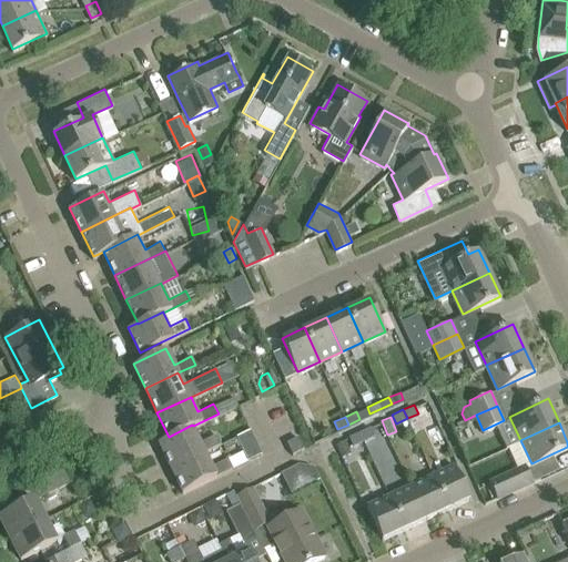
[(200,441),(193,426),(192,425),(169,437),(159,441),(170,466),(204,449),(205,451),(222,442),(217,432),(200,441)]
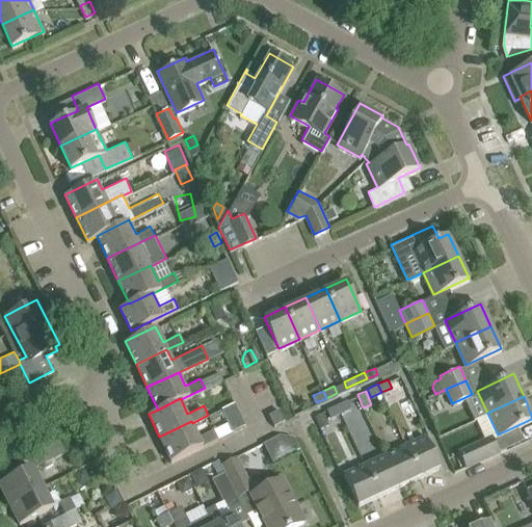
[(340,411),(350,406),(347,399),(337,403),(340,411)]
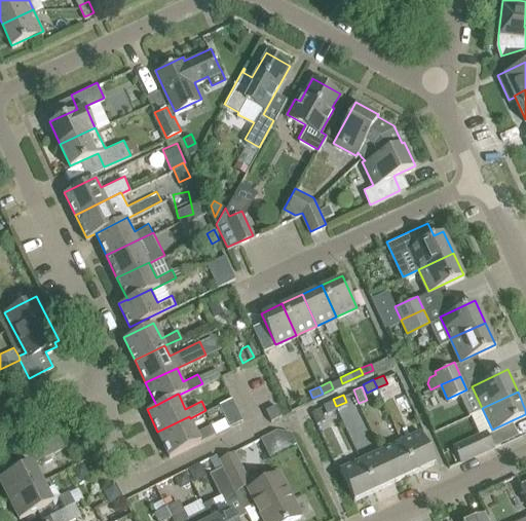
[(218,403),(229,424),(242,418),(231,396),(218,403)]
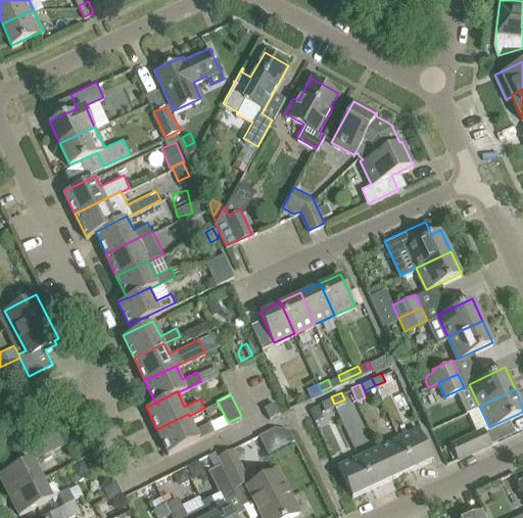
[(324,409),(334,404),(331,396),(321,402),(324,409)]
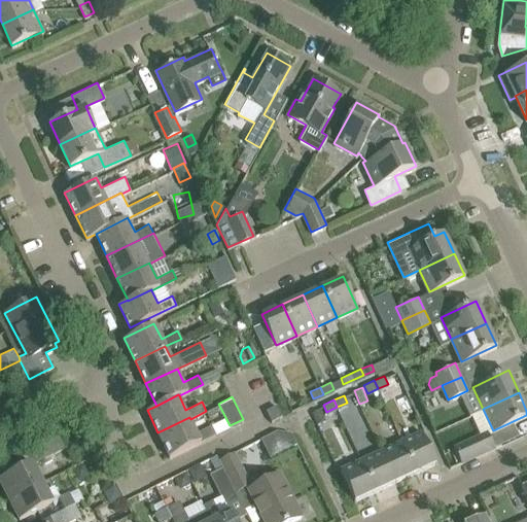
[(282,414),(277,404),(266,409),(272,420),(282,414)]
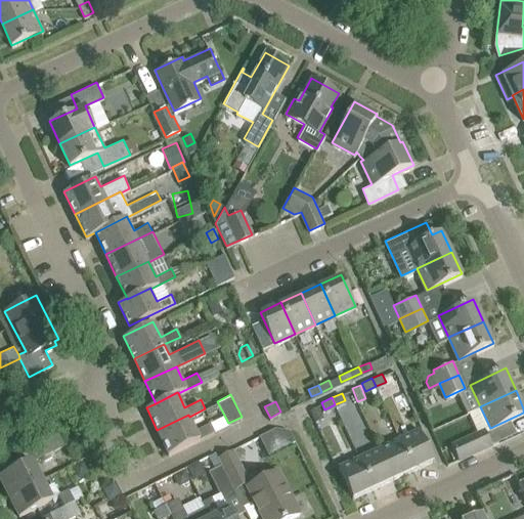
[(188,415),(157,430),(168,452),(214,430),(210,422),(195,429),(189,417),(188,415)]
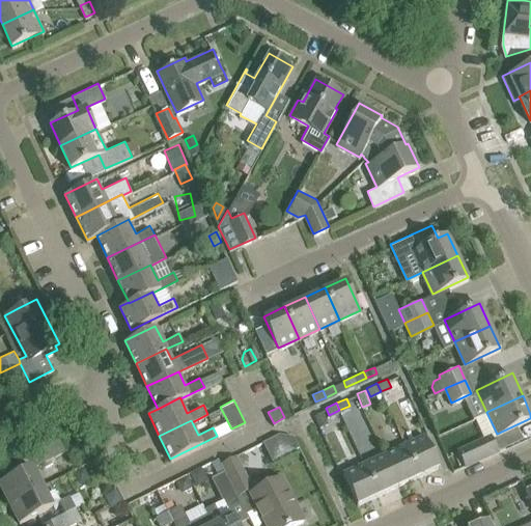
[(266,440),(273,458),(301,444),(294,427),(266,440)]
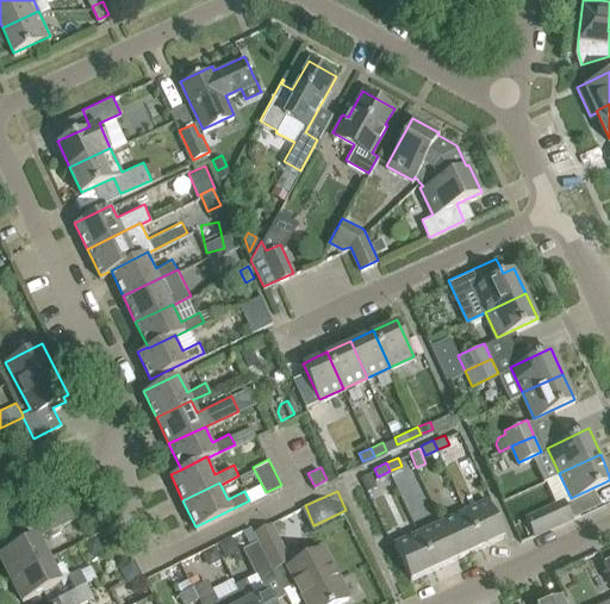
[(489,498),(464,509),(480,545),(504,534),(489,498)]
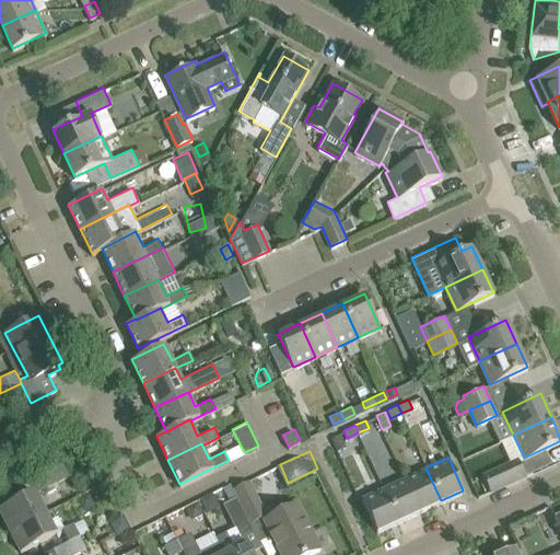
[(482,474),(490,490),(525,473),(520,460),(518,458),(511,461),(482,474)]
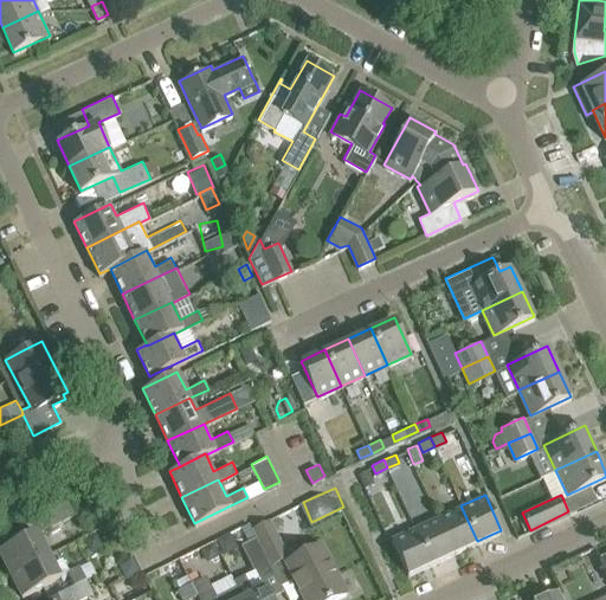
[(34,515),(42,528),(77,510),(71,496),(34,515)]
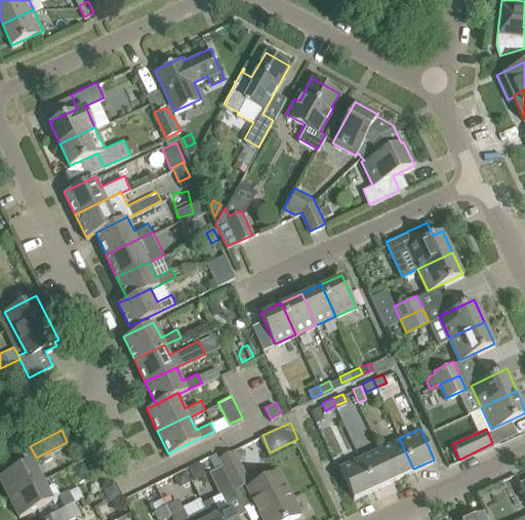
[(399,438),(379,447),(394,478),(413,469),(399,438)]
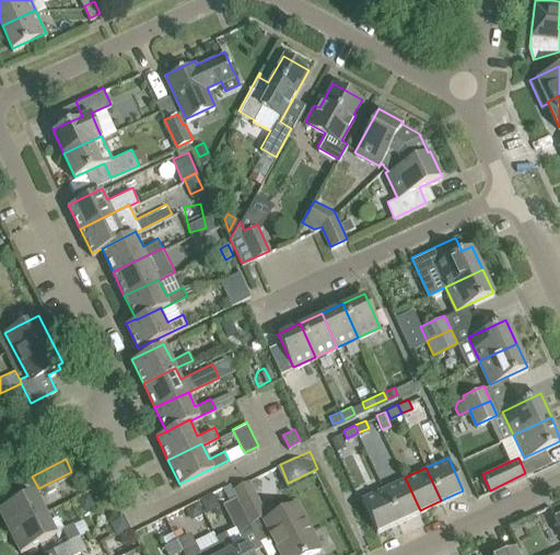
[(405,477),(383,487),(398,520),(420,510),(405,477)]
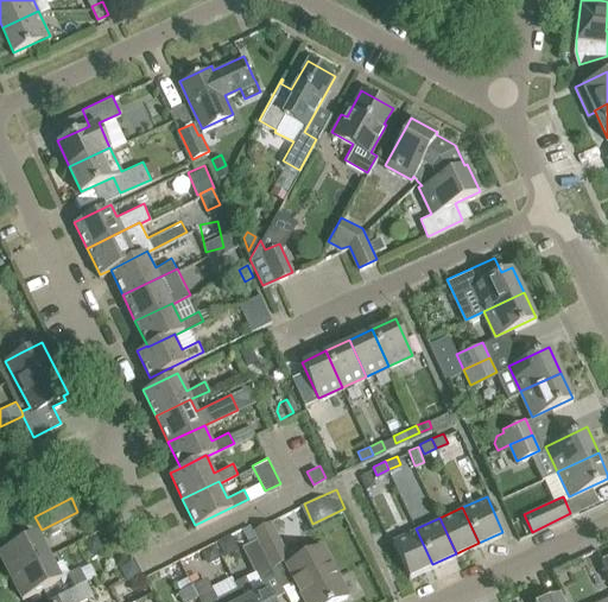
[(252,528),(257,538),(271,565),(272,565),(290,556),(271,519),(252,528)]
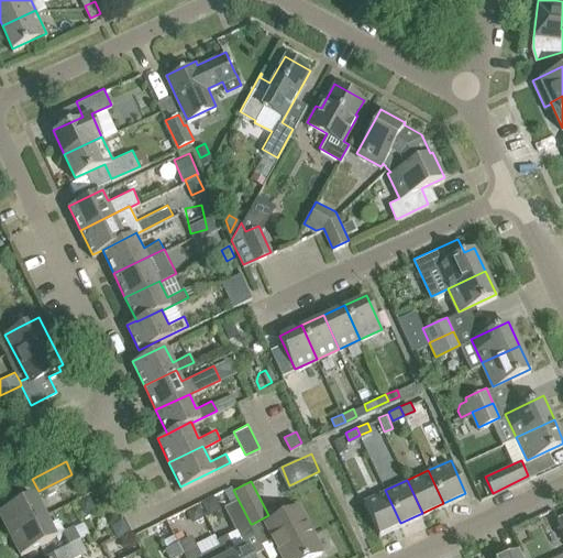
[(400,523),(385,490),(363,500),(378,533),(400,523)]
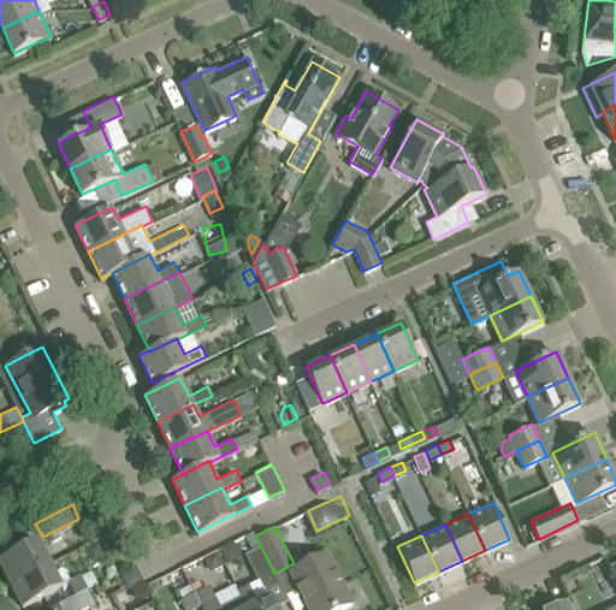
[(0,555),(0,560),(11,580),(48,561),(36,538),(0,555)]
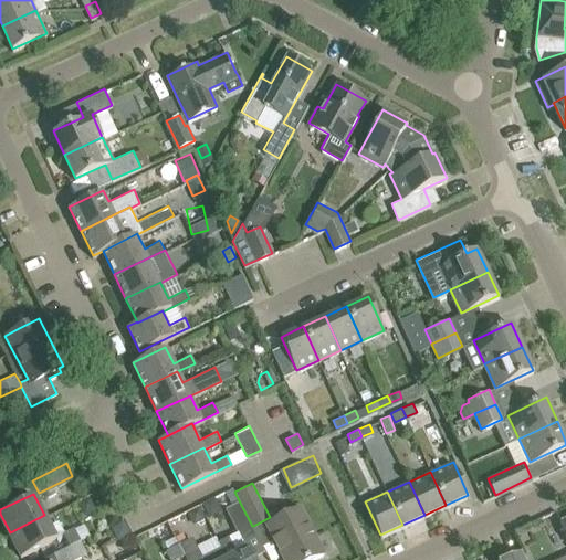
[(90,496),(76,502),(83,514),(95,508),(90,496)]
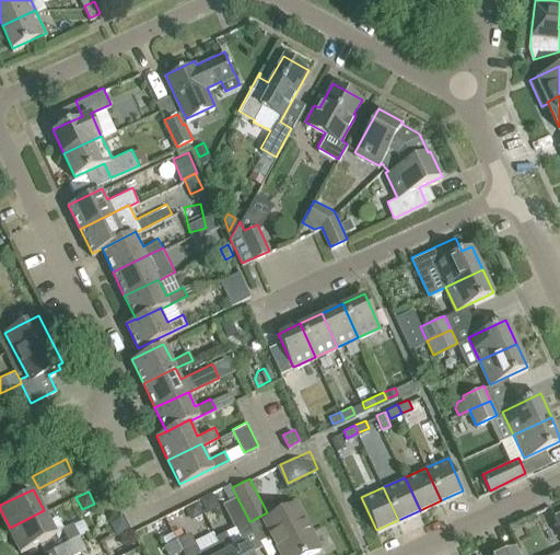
[(249,521),(236,496),(224,501),(241,532),(253,525),(251,521),(249,521)]
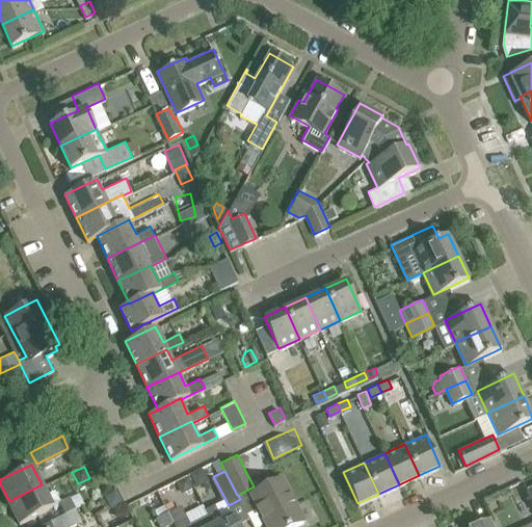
[(289,526),(303,520),(282,478),(251,494),(268,526),(289,526)]
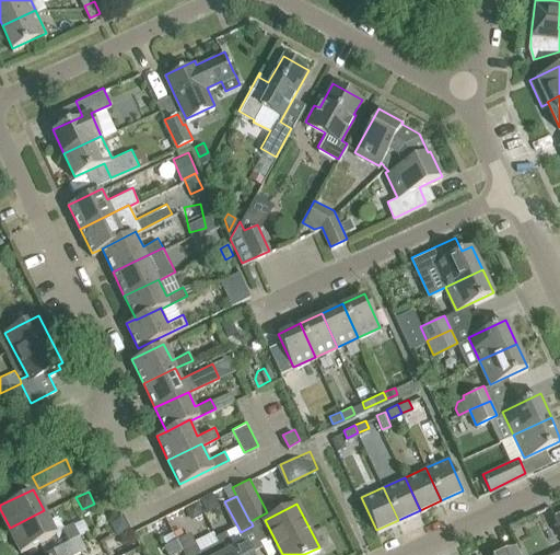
[(44,510),(10,528),(21,550),(55,532),(44,510)]
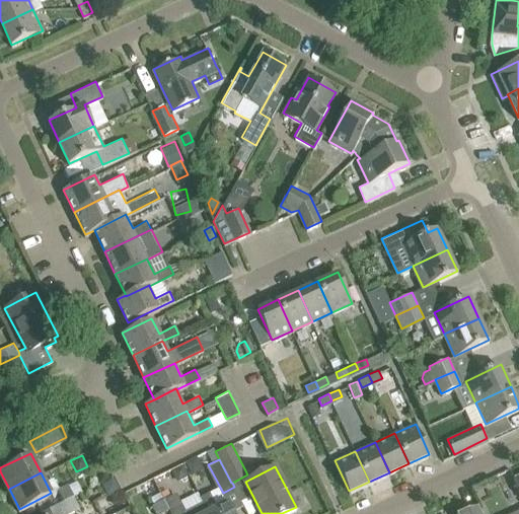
[(518,513),(518,472),(513,475),(518,488),(518,508),(506,513),(518,513)]
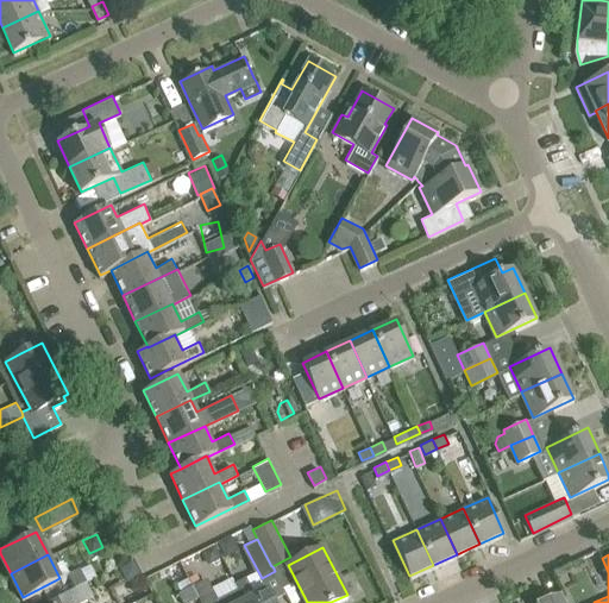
[(68,572),(75,585),(86,579),(79,566),(68,572)]
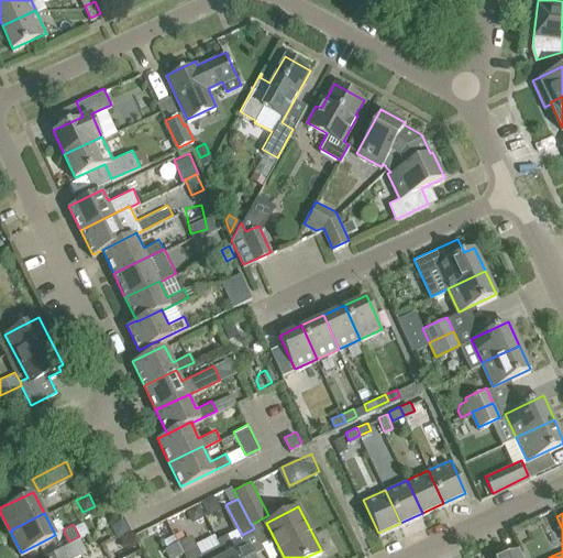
[(178,540),(174,533),(163,538),(167,546),(166,547),(172,557),(184,551),(178,540)]
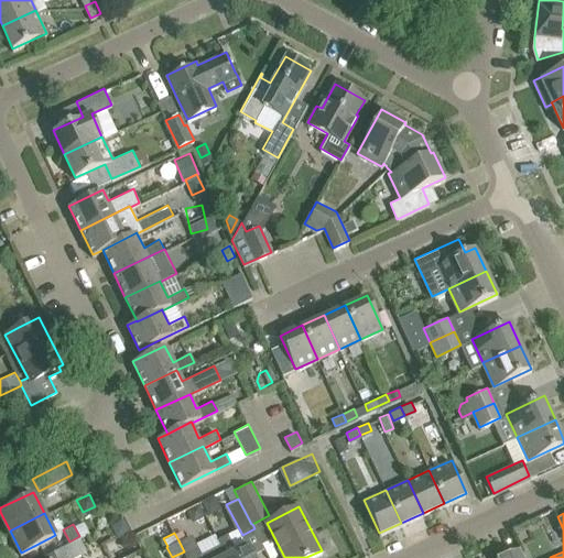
[(218,538),(221,545),(227,557),(255,557),(248,544),(236,550),(227,534),(218,538)]
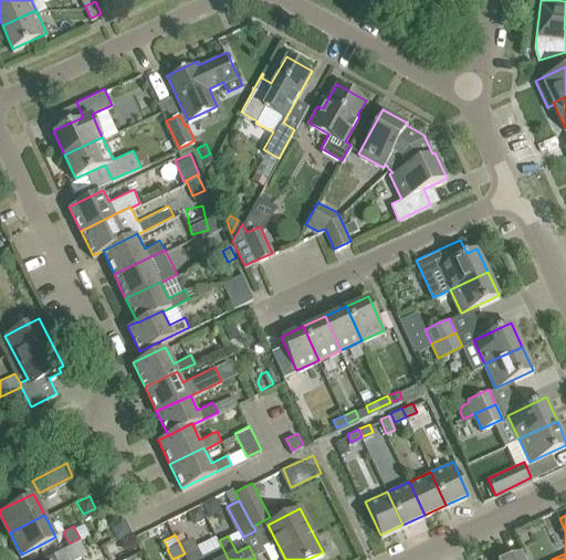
[(228,559),(222,547),(201,557),(191,537),(179,542),(185,553),(187,559),(228,559)]
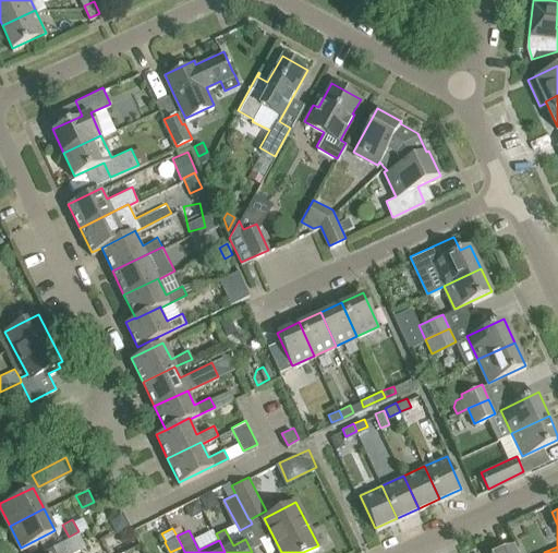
[(79,531),(69,537),(52,545),(56,552),(68,552),(85,544),(79,531)]
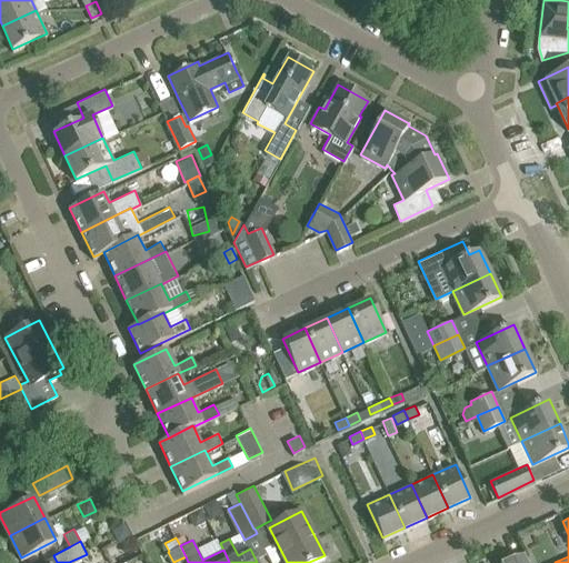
[(529,562),(523,551),(499,562),(529,562)]
